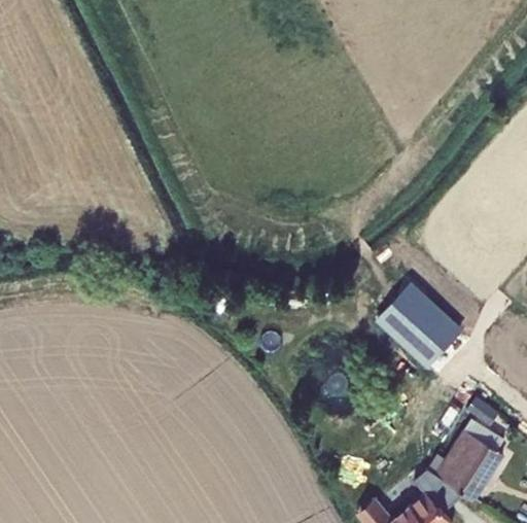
[(399,295),(376,322),(428,369),(437,357),(464,327),(412,282),(399,295)]
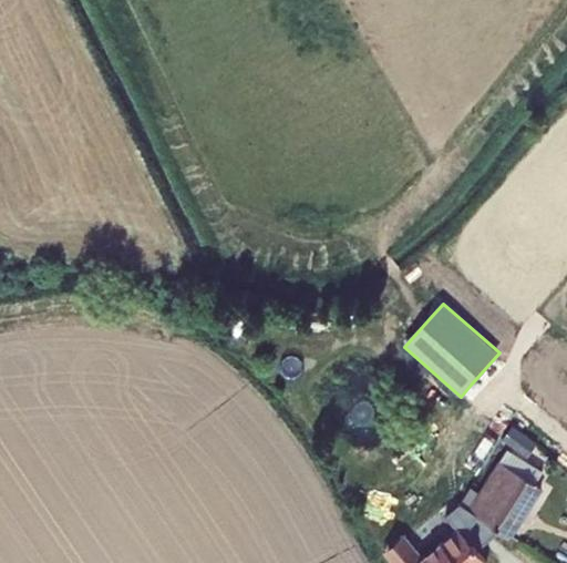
[(511,428),(501,442),(517,454),(528,440),(511,428)]
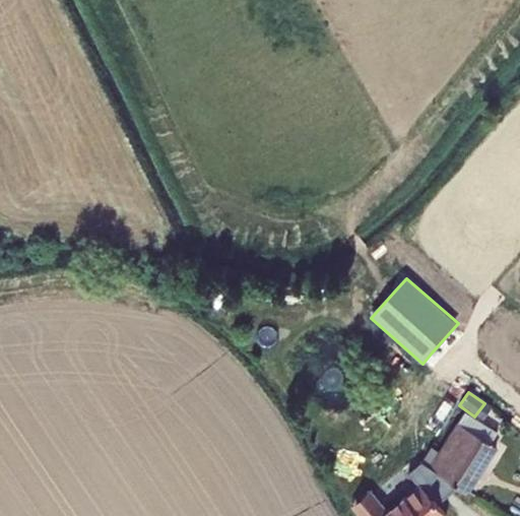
[(438,449),(461,413),(456,409),(449,420),(448,420),(432,445),(438,449)]
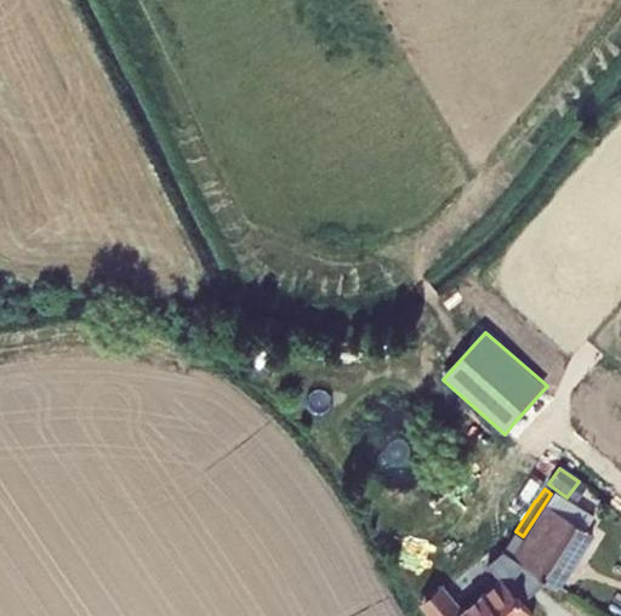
[(514,536),(502,554),(558,591),(594,537),(586,532),(594,519),(554,494),(523,542),(514,536)]
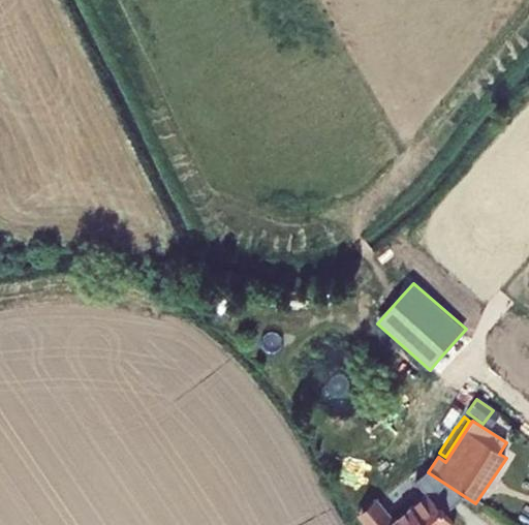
[(389,518),(380,524),(452,524),(444,516),(465,498),(474,504),(475,503),(428,472),(414,484),(425,497),(394,523),(389,518)]
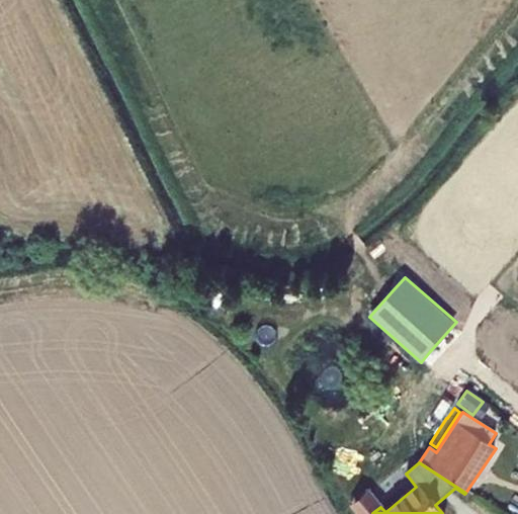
[(367,491),(349,506),(355,513),(372,513),(380,507),(367,491)]
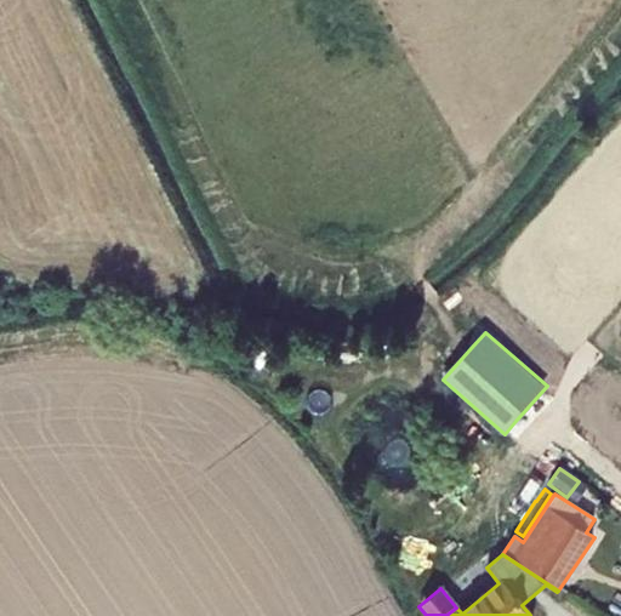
All buildings are outlined.
